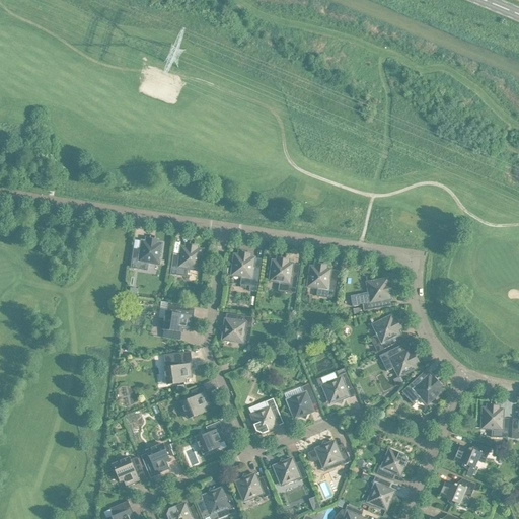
[(158,242),(159,239),(145,236),(145,240),(140,239),(139,249),(133,248),(130,268),(147,271),(148,264),(159,266),(163,242),(158,242)]
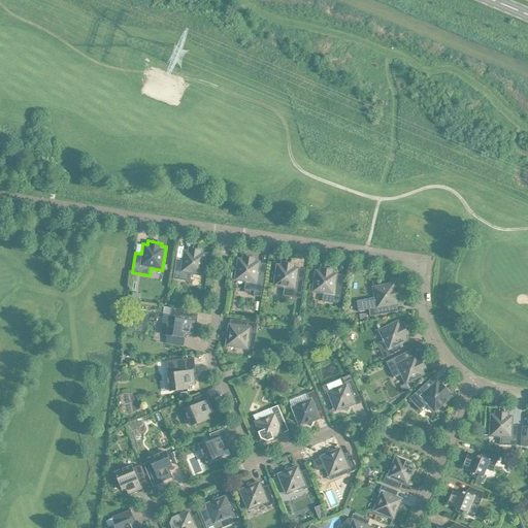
[(206,253),(201,253),(202,249),(188,246),(188,250),(183,250),(182,260),(175,259),(172,278),(190,282),(191,274),(202,276),(206,253)]
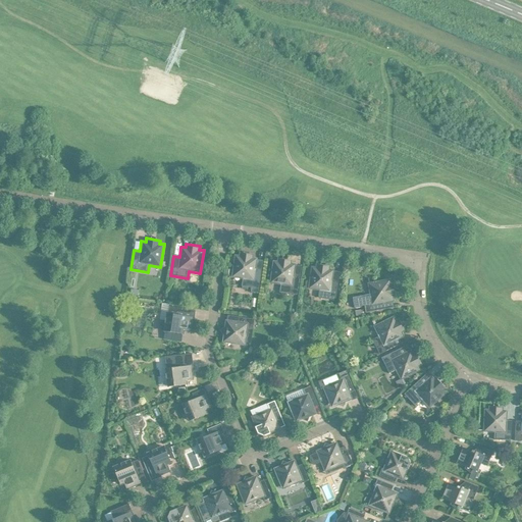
[(256,268),(257,258),(253,257),(253,254),(239,252),(239,255),(235,255),(230,277),(243,279),(241,286),(250,288),(250,293),(258,294),(261,269),(256,268)]
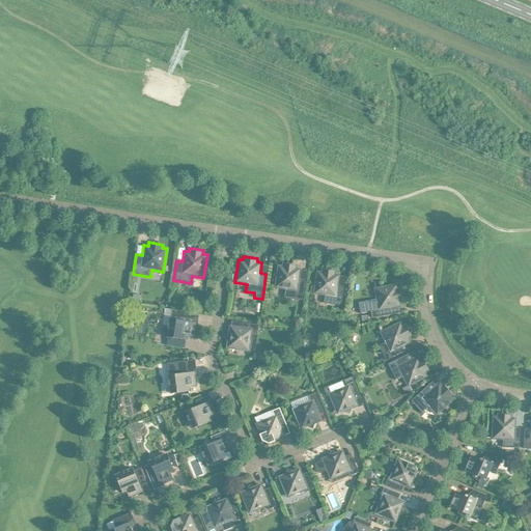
[(301,269),(296,268),(297,264),(282,262),(282,266),(277,264),(274,288),(285,290),(284,297),(302,300),(305,279),(299,279),(301,269)]
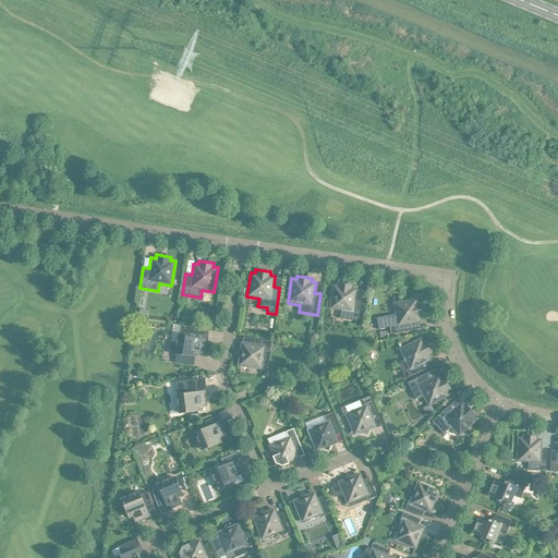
[(351,288),(351,283),(338,282),(337,286),(332,284),(328,310),(341,311),(340,318),(359,322),(361,300),(355,299),(356,288),(351,288)]
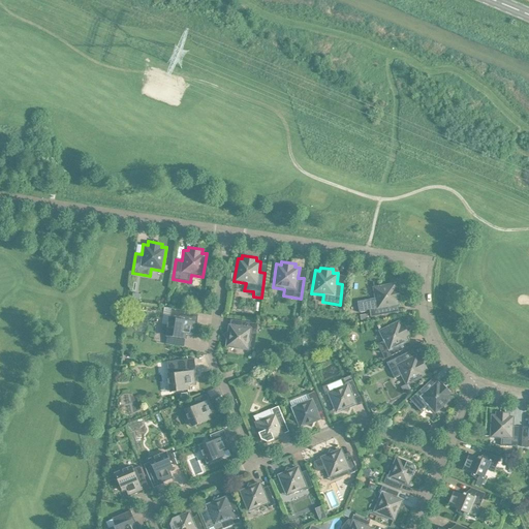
[(399,286),(396,287),(395,282),(371,286),(373,299),(356,302),(359,312),(369,310),(370,317),(390,313),(389,308),(399,306),(399,301),(402,301),(399,286)]
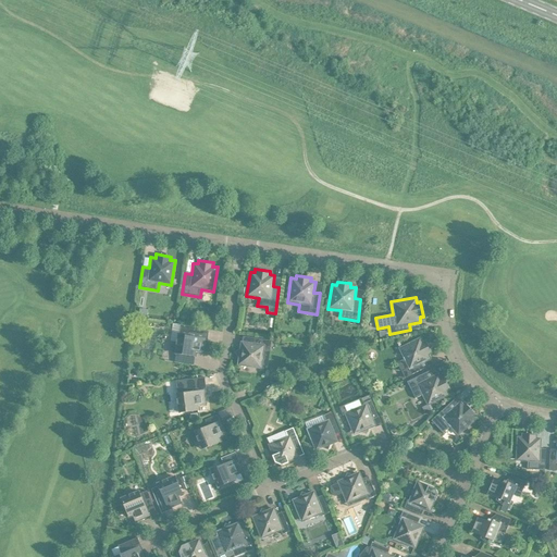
[(207,339),(208,331),(180,326),(177,342),(174,343),(172,344),(170,347),(171,350),(172,353),(175,354),(195,357),(195,353),(202,354),(205,338),(207,339)]
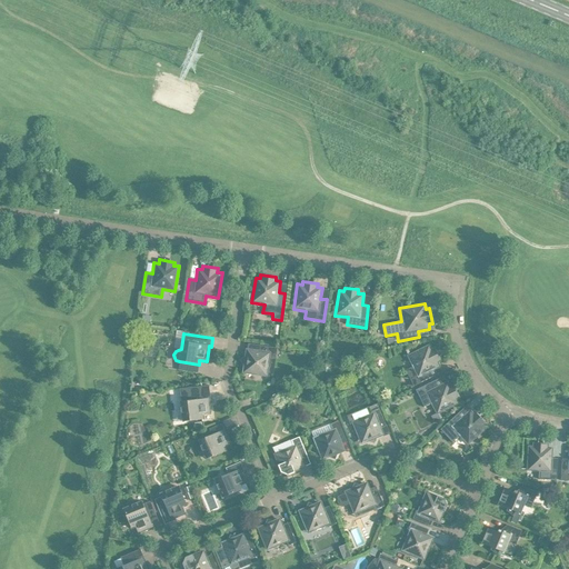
[(241,373),(267,377),(270,356),(276,357),(277,348),(256,345),(255,350),(246,348),(243,358),(240,360),(243,365),(241,373)]
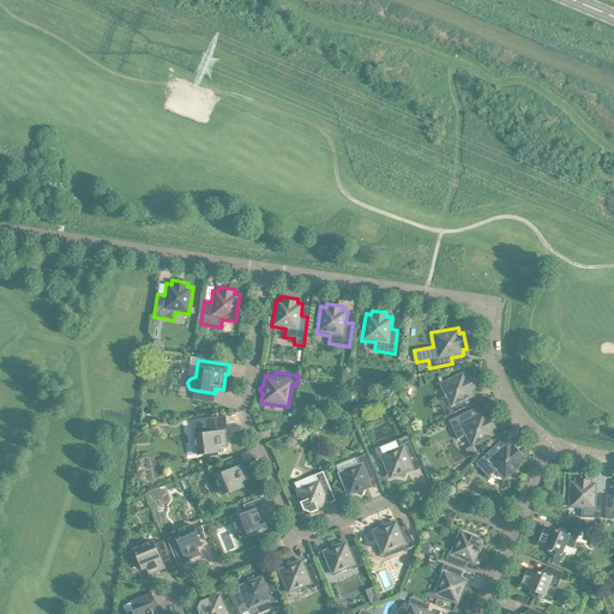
[(446,416),(467,405),(464,401),(475,395),(473,390),(476,389),(469,375),(465,378),(463,372),(438,384),(445,396),(437,399),(446,416)]
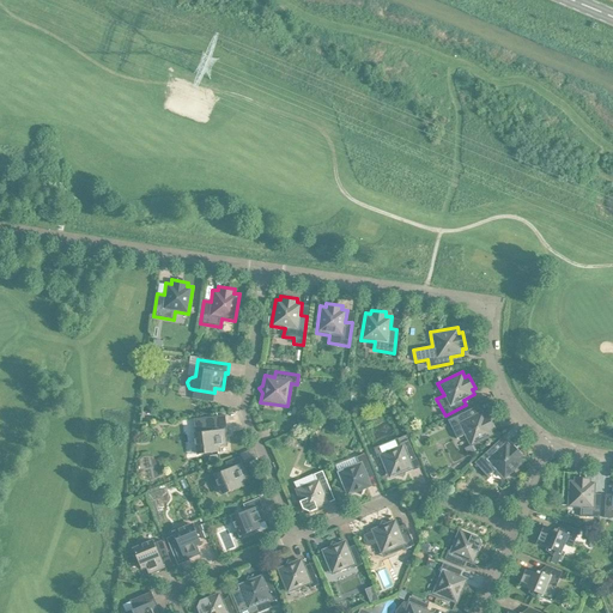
[(472,416),(468,410),(448,420),(456,438),(463,435),(469,447),(495,435),(492,430),(496,429),(487,413),(484,414),(481,410),(472,416)]
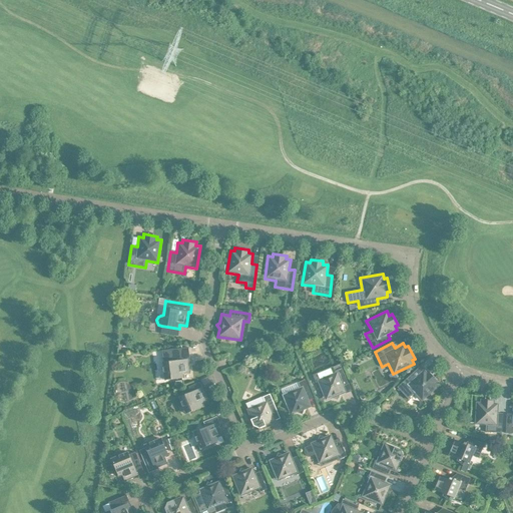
[(188,347),(161,351),(165,380),(182,378),(182,374),(188,373),(187,360),(189,360),(188,347)]
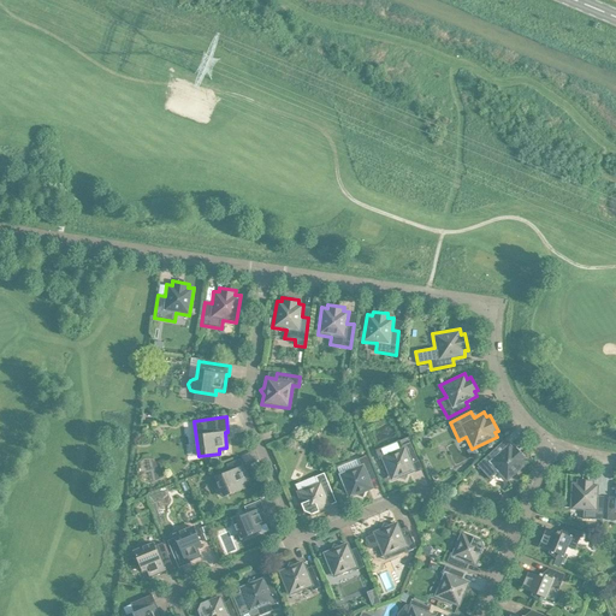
[(374,450),(378,460),(381,458),(390,481),(400,478),(404,480),(407,475),(416,472),(412,461),(416,458),(408,437),(400,440),(402,449),(389,455),(385,446),(374,450)]
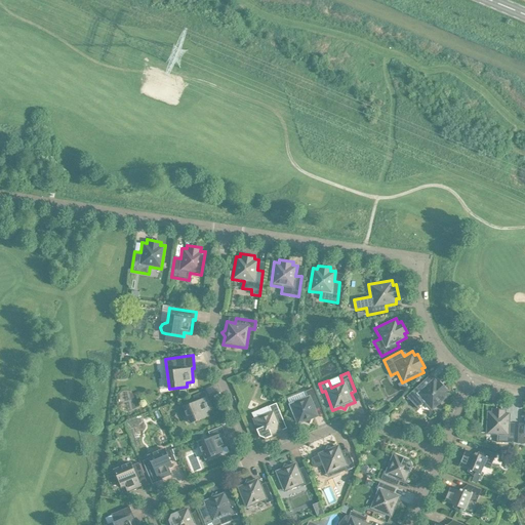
[(416,409),(419,406),(427,415),(449,395),(445,391),(447,389),(439,380),(437,382),(433,377),(425,386),(421,382),(405,397),(416,409)]
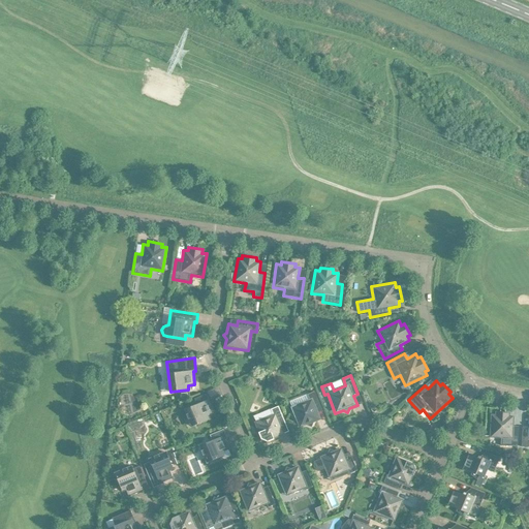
[(321,409),(314,392),(307,395),(309,399),(290,407),(299,429),(307,426),(311,427),(313,423),(320,419),(317,411),(321,409)]
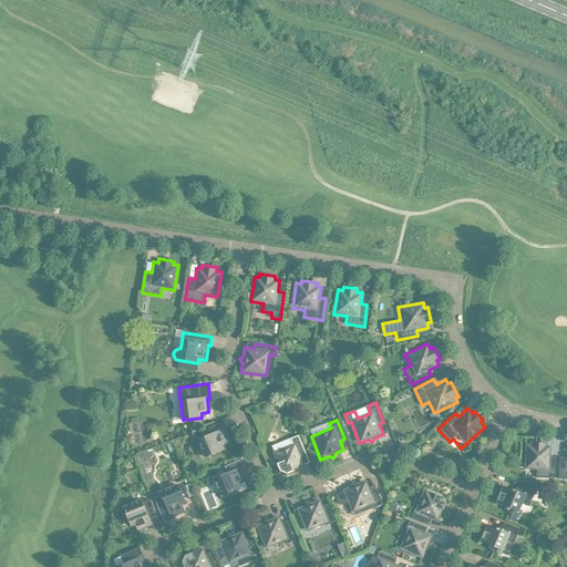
[(226,428),(223,421),(208,428),(210,433),(198,439),(206,457),(224,450),(223,445),(228,443),(223,429),(226,428)]
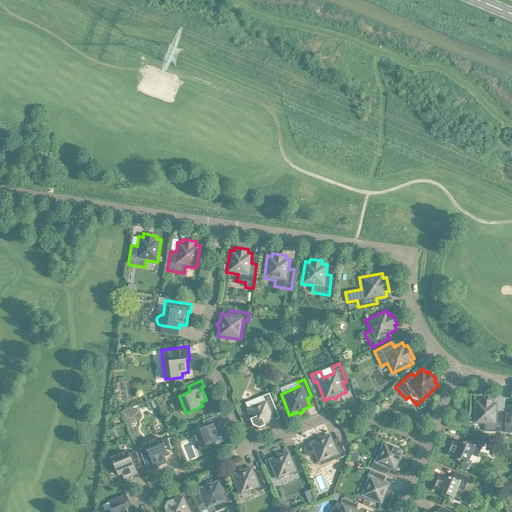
[(254,391),(238,397),(240,401),(256,395),(254,391)]
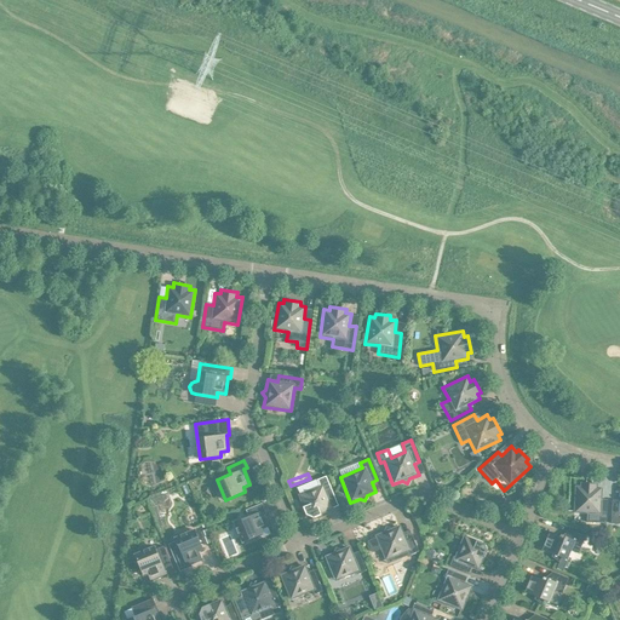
[(316,480),(319,486),(298,495),(306,515),(313,518),(333,510),(329,500),(334,498),(326,476),(316,480)]
